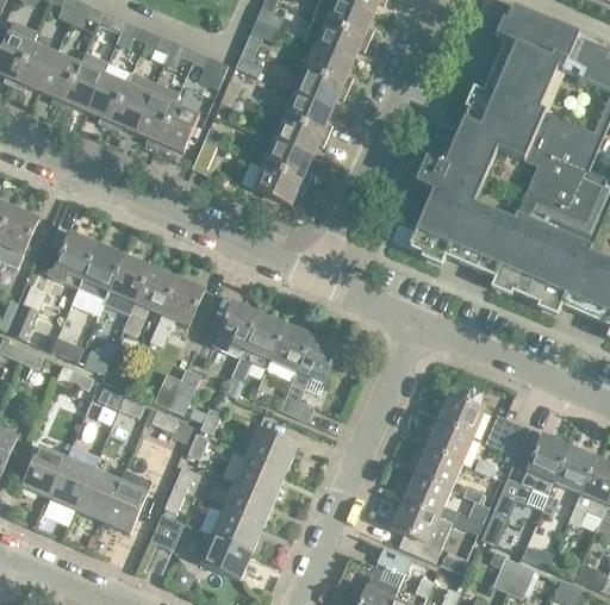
[(272,12),(277,1),(274,0),(263,0),(260,7),(272,12)]
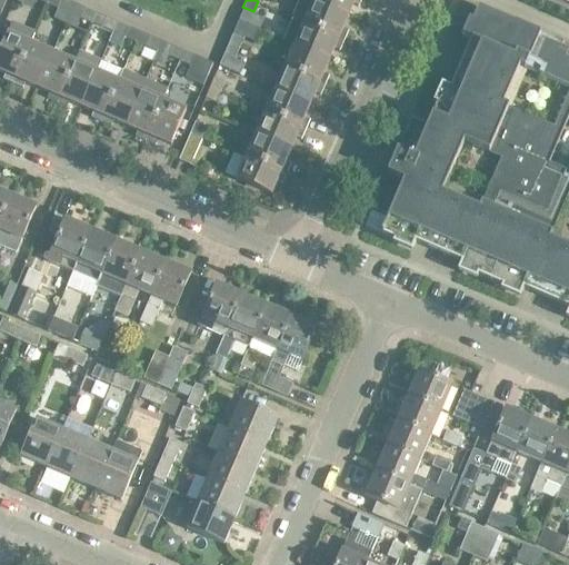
[(299,0),(293,16),(302,20),(343,38),(348,28),(342,25),(347,13),(317,0),(299,0)]
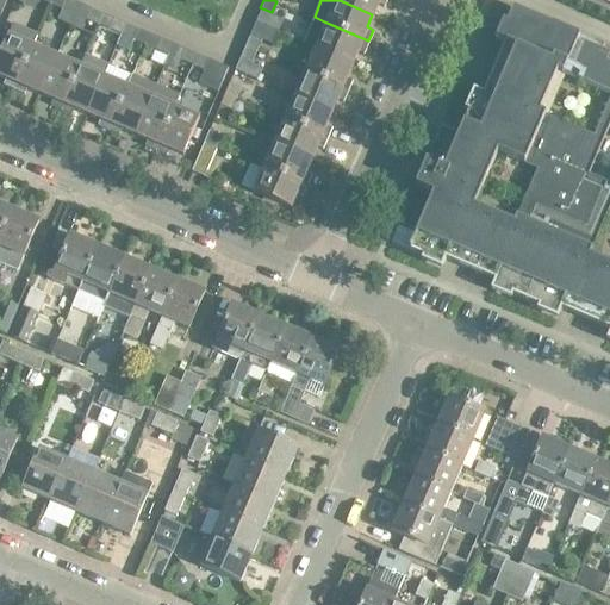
[(372,14),(378,1),(384,4),(385,0),(340,0),(372,14)]
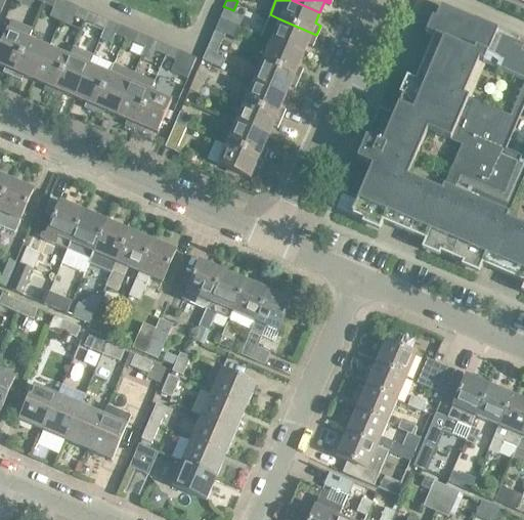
[(351,168),(342,188),(357,196),(350,212),(362,217),(360,220),(378,228),(382,220),(424,237),(421,247),(438,254),(439,251),(462,260),(460,263),(478,271),(481,262),(523,280),(520,289),(523,291),(523,160),(519,158),(521,154),(505,146),(523,101),(523,42),(495,31),(497,27),(472,16),(440,3),(435,15),(431,14),(424,32),(432,35),(415,78),(405,74),(398,91),(401,92),(393,112),(378,105),(367,130),(369,131),(367,135),(365,134),(356,157),(358,158),(353,169),(351,168)]
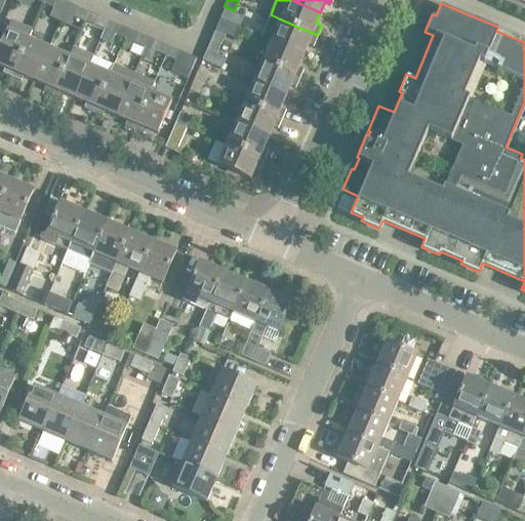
[(74,14),(83,18),(87,9),(78,5),(74,14)]
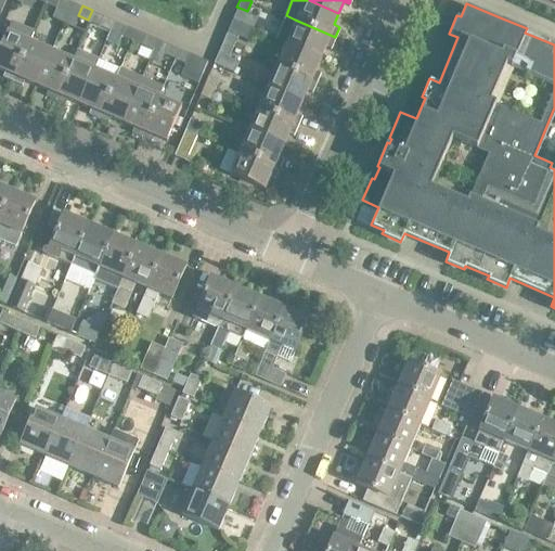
[(92,10),(88,20),(99,24),(103,14),(92,10)]
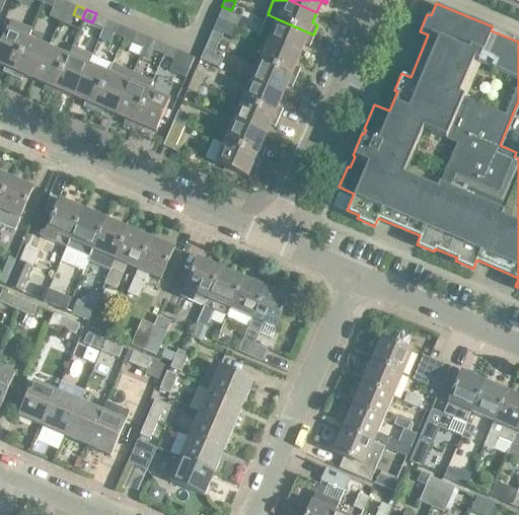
[(10,17),(0,41),(0,62),(4,64),(2,69),(11,73),(27,37),(31,26),(10,17)]
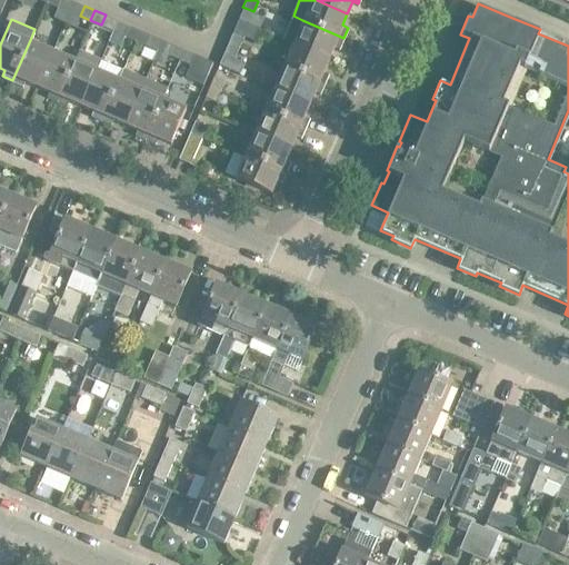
[(328,58),(333,46),(339,48),(343,38),(302,20),(293,42),(328,58)]
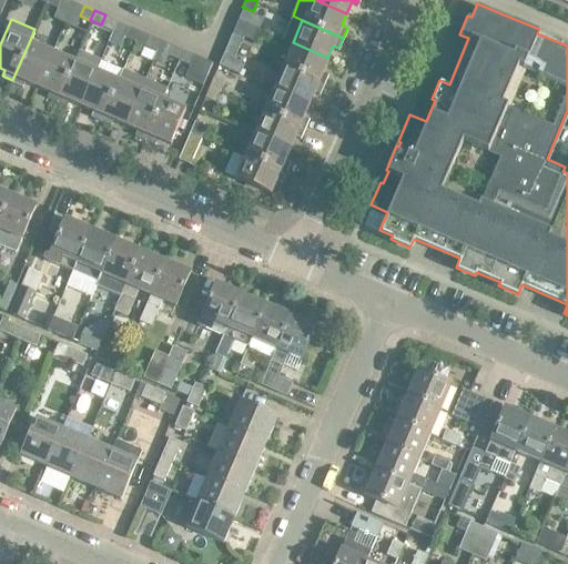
[(124,34),(134,39),(139,29),(129,24),(124,34)]
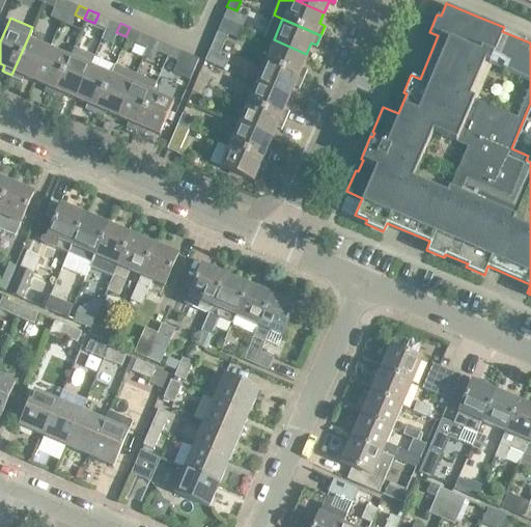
[(130,27),(126,36),(135,40),(139,31),(130,27)]
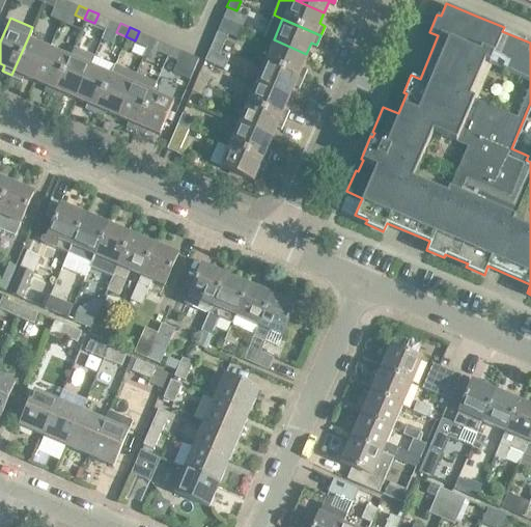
[(213,38),(223,43),(226,32),(217,28),(213,38)]
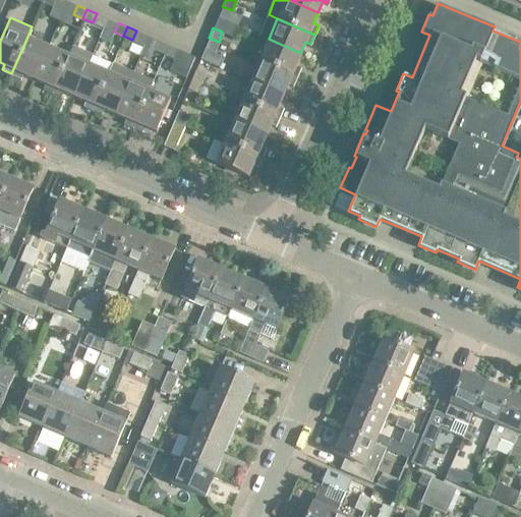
[(11,73),(20,77),(22,72),(34,77),(48,45),(27,37),(11,73)]
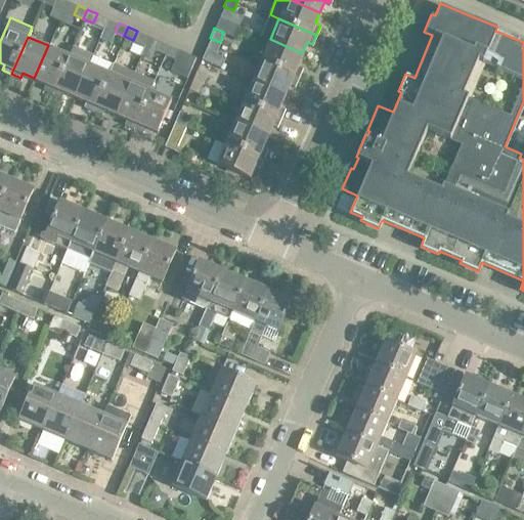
[(216,51),(220,42),(210,38),(206,47),(216,51)]
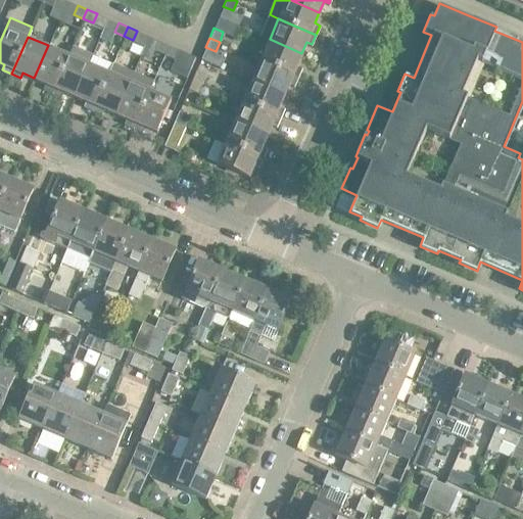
[(298,76),(302,66),(297,64),(301,53),(270,39),(260,59),(298,76)]
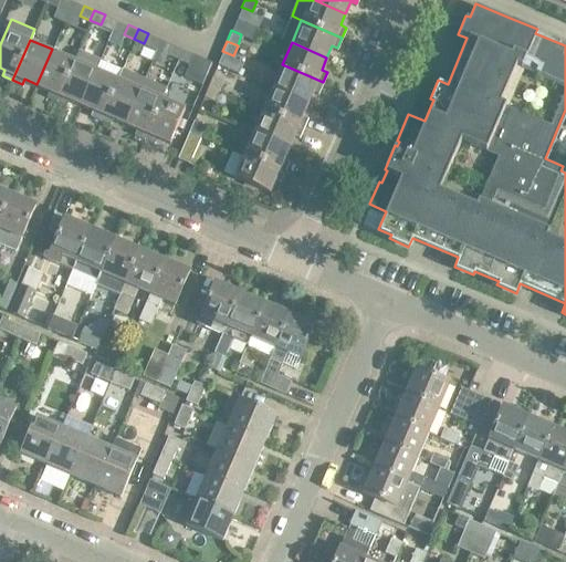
[(167,53),(178,58),(182,48),(171,43),(167,53)]
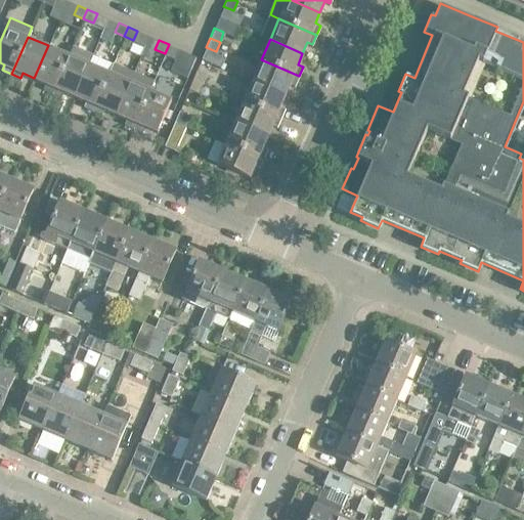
[(93,52),(73,44),(69,54),(52,91),(61,95),(63,90),(75,95),(93,52)]
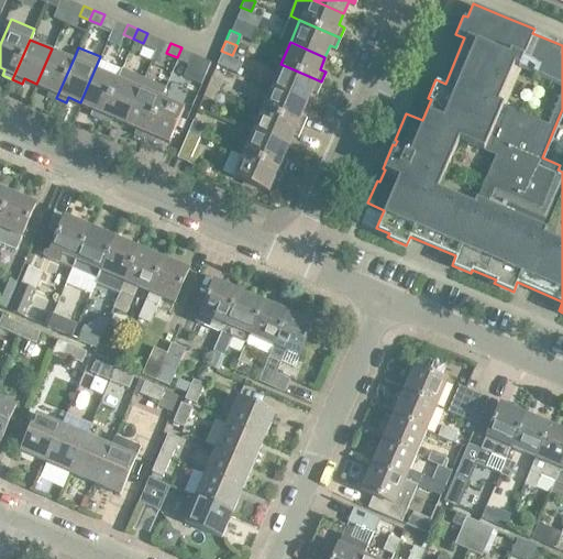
[(181,47),(177,57),(187,62),(191,52),(181,47)]
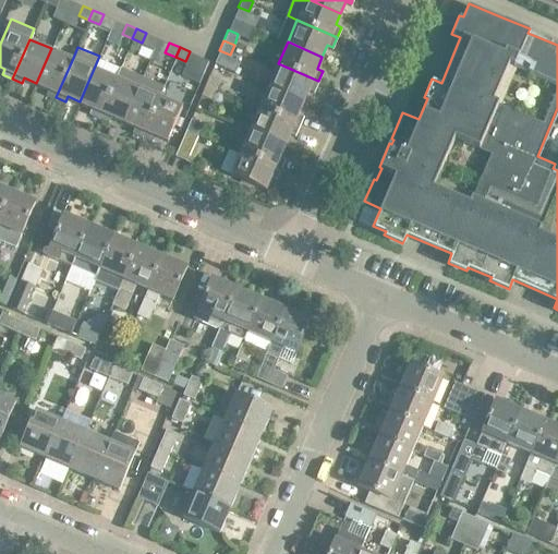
[(36,83),(48,87),(46,93),(56,97),(73,58),(51,48),(36,83)]
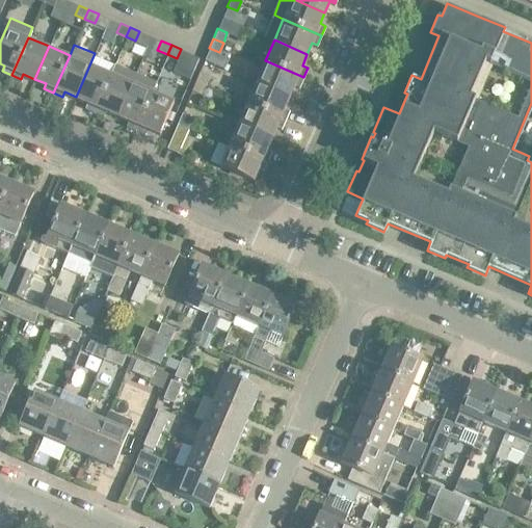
[(114,62),(95,53),(76,97),(86,101),(84,106),(94,110),(114,62)]
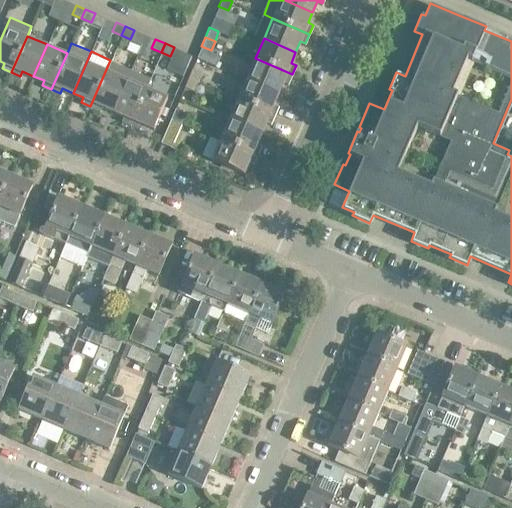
[(278,91),(283,81),(288,83),(292,74),(255,58),(247,78),(278,91)]
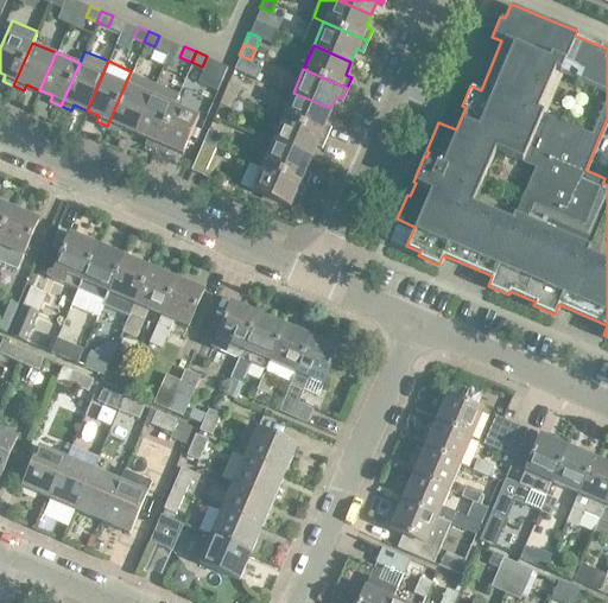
[(107,126),(118,131),(121,125),(133,131),(154,81),(131,71),(107,126)]
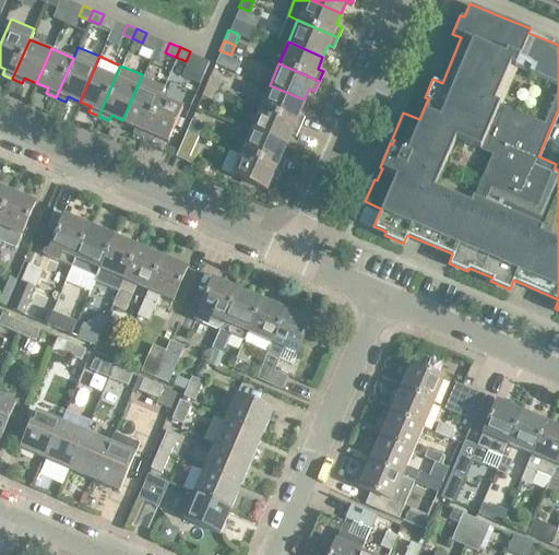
[(216,89),(221,78),(210,73),(205,83),(216,89)]
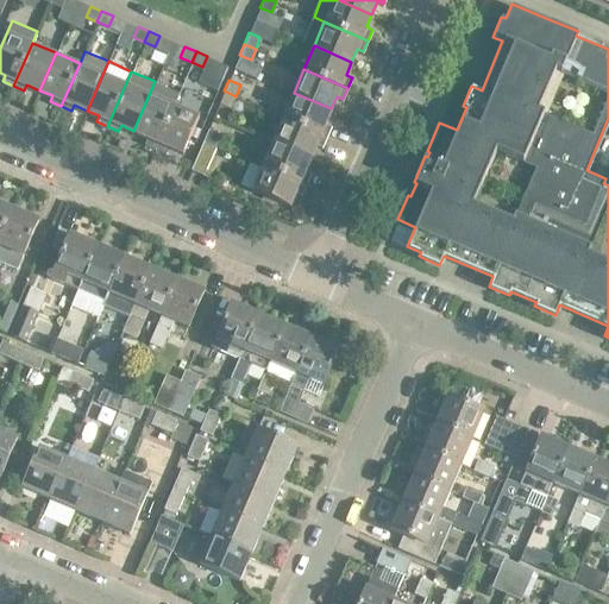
[(155,146),(174,104),(179,92),(155,81),(133,131),(146,137),(144,143),(155,146)]
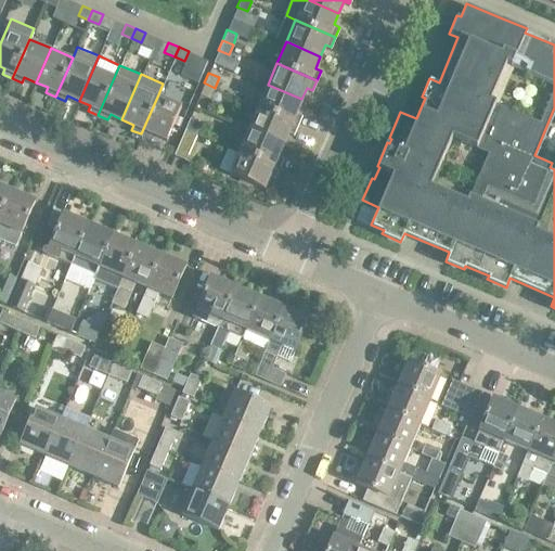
[(199,92),(210,98),(215,88),(204,82),(199,92)]
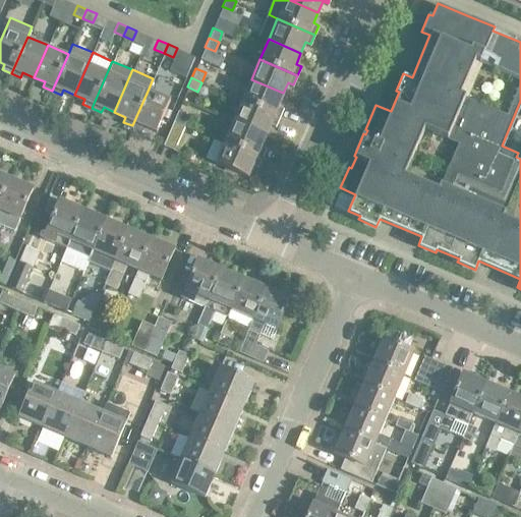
[(283,93),(251,79),(242,100),(279,115),(283,106),(278,104),(283,93)]
